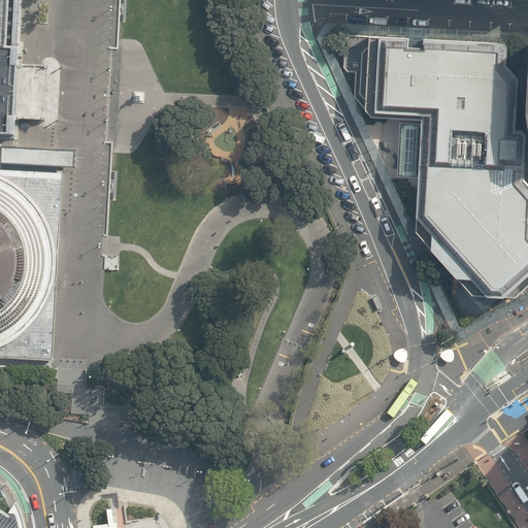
[(0,0),(0,135),(13,136),(13,127),(13,119),(14,92),(15,64),(15,54),(17,18),(17,0),(0,0)]
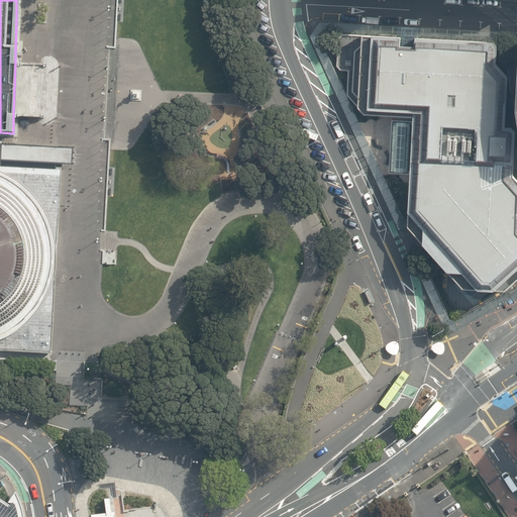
[(402,37),(343,34),(338,38),(336,67),(340,70),(348,71),(347,95),(366,115),(414,117),(414,121),(393,120),(390,173),(403,174),(411,175),(409,212),(408,227),(464,290),(505,292),(516,281),(516,180),(514,177),(516,131),(512,127),(506,127),(509,77),(497,65),(498,47),(494,42),(415,38),(415,46),(401,46),(402,37)]
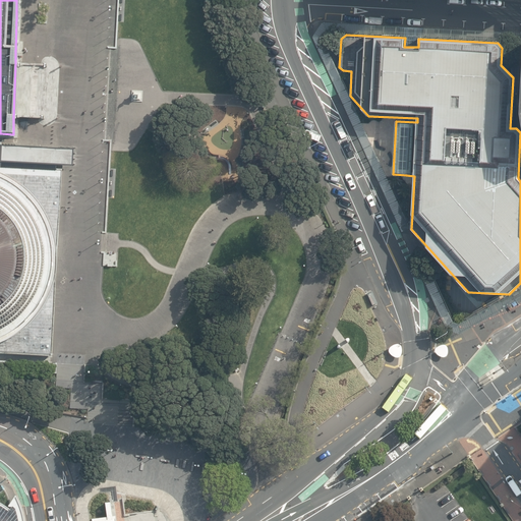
[(0,165),(56,169),(56,165),(73,166),(73,160),(73,156),(73,153),(74,150),(0,145),(0,165)]
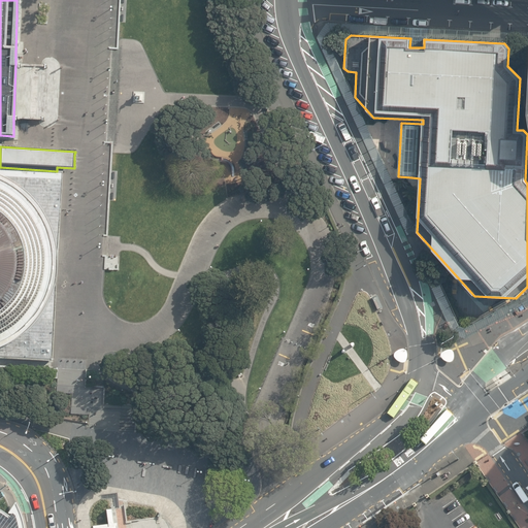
[(0,357),(54,360),(64,171),(57,171),(0,167),(0,357)]
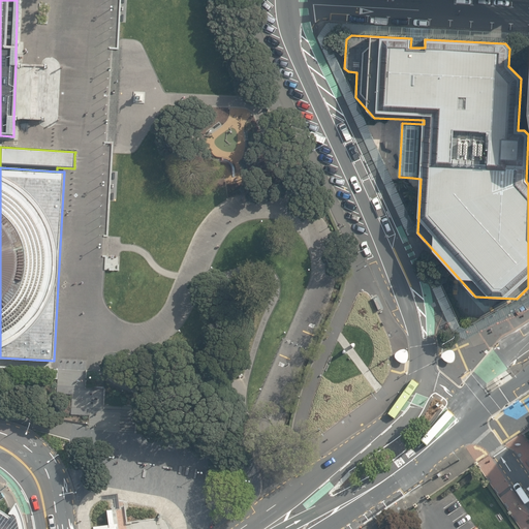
[(378,296),(373,299),(378,311),(383,309),(378,296)]
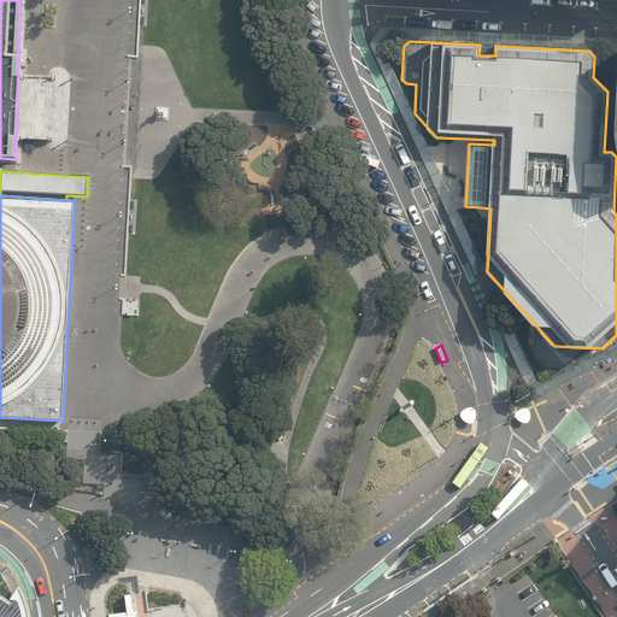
[(527,406),(523,407),(519,409),(516,411),(515,415),(515,416),(517,419),(521,422),(524,423),(530,419),(532,412),(530,409),(527,406)]
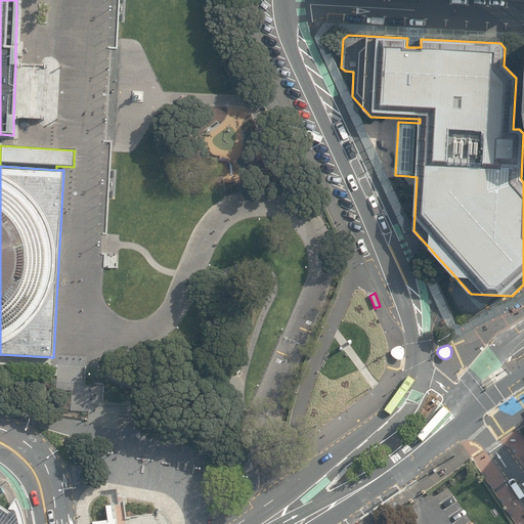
[(395,358),(399,359),(402,359),(404,356),(404,351),(403,347),(402,346),(398,346),(393,348),(391,351),(391,354),(394,357),(395,358)]
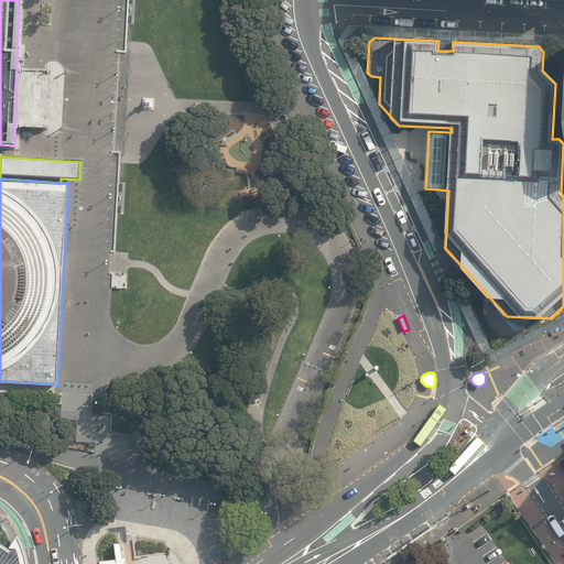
[(127,563),(126,559),(122,559),(120,542),(115,543),(116,559),(99,561),(99,563),(98,563),(127,563)]
